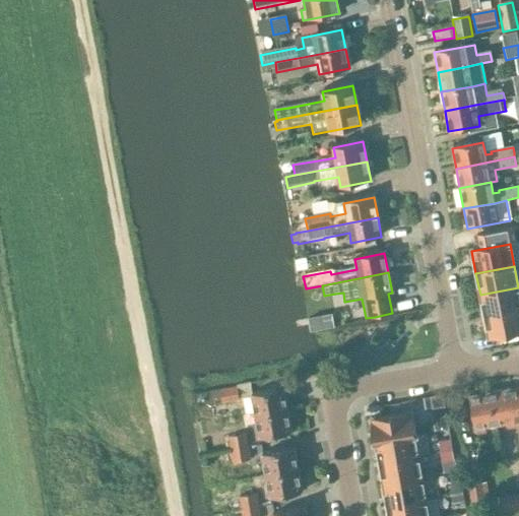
[(484,317),(518,310),(518,291),(518,287),(480,295),(484,317)]
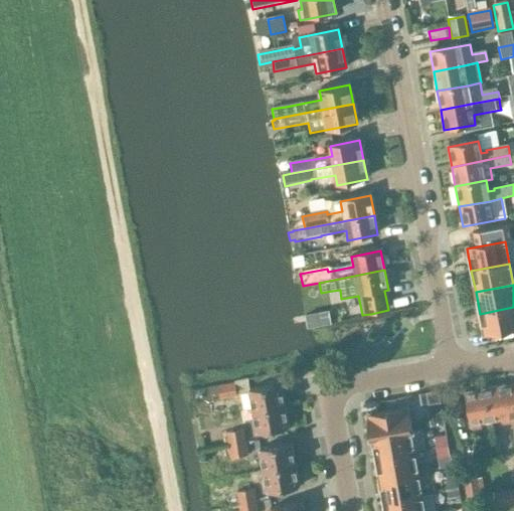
[(513,307),(480,314),(484,336),(513,329),(513,307)]
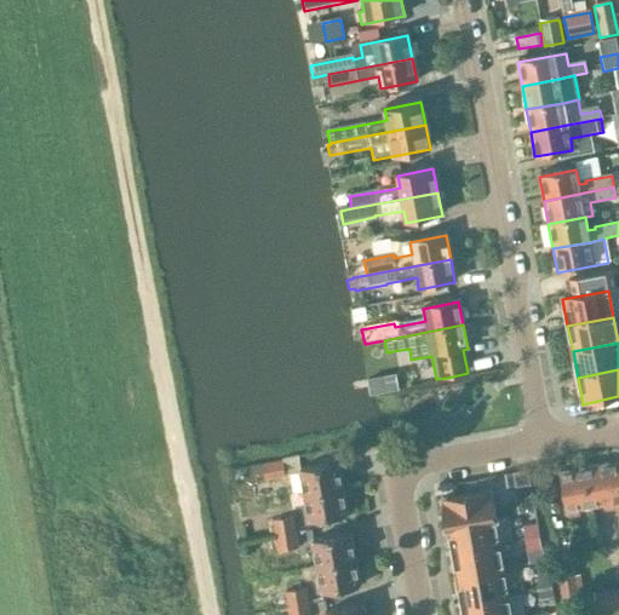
[(412,371),(399,373),(402,392),(416,390),(412,371)]
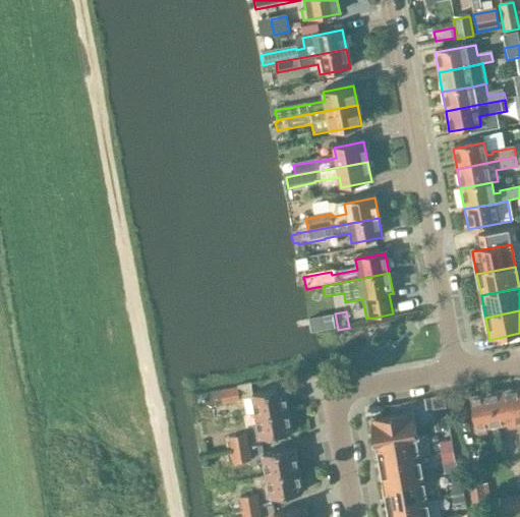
[(240,404),(237,389),(220,392),(222,402),(223,407),(240,404)]
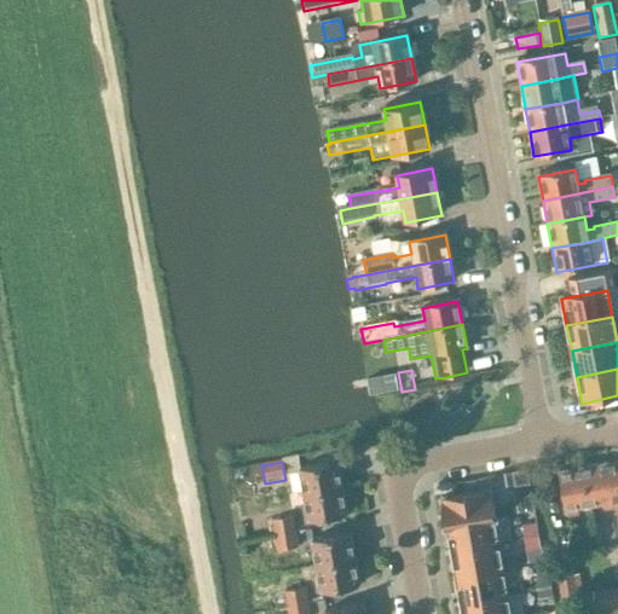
[(338,463),(300,470),(304,497),(342,490),(338,463)]
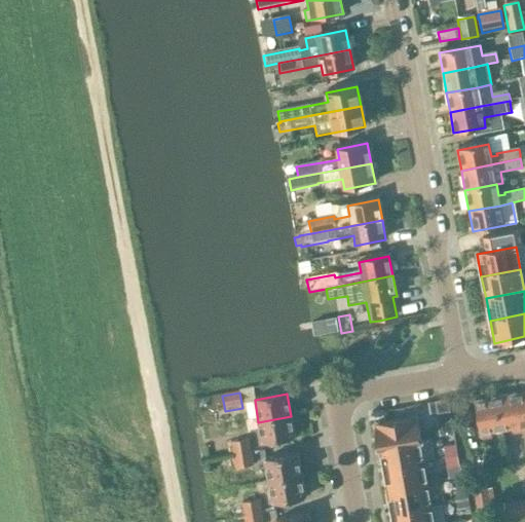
[(524,394),(515,397),(521,433),(524,432),(524,394)]
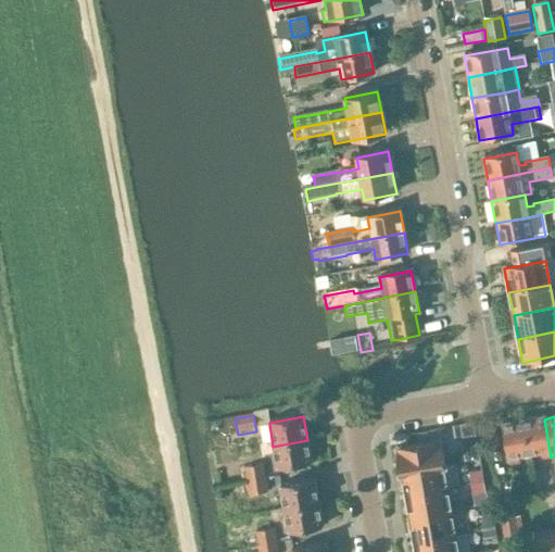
[(224,431),(237,429),(235,418),(213,423),(210,428),(211,434),(215,437),(222,436),(224,431)]
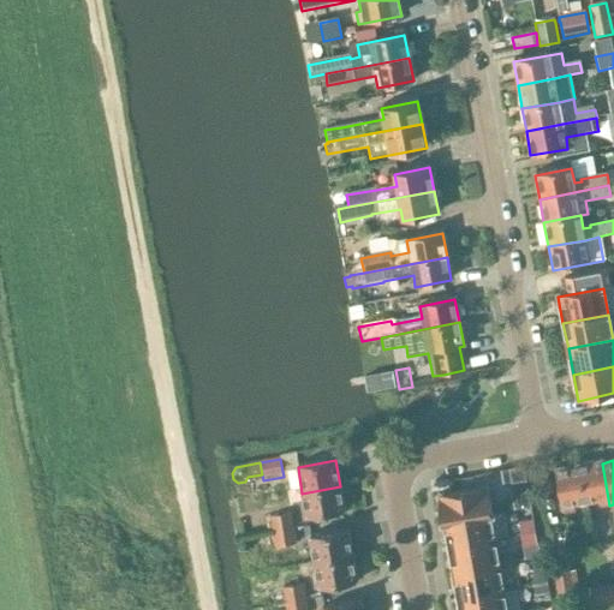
[(602,464),(578,467),(584,503),(597,502),(598,508),(609,506),(602,464)]
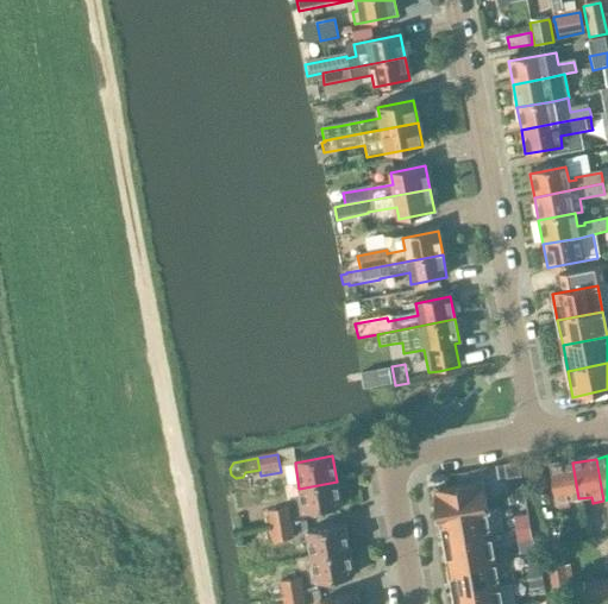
[(566,501),(578,498),(572,463),(547,466),(555,509),(568,507),(566,501)]
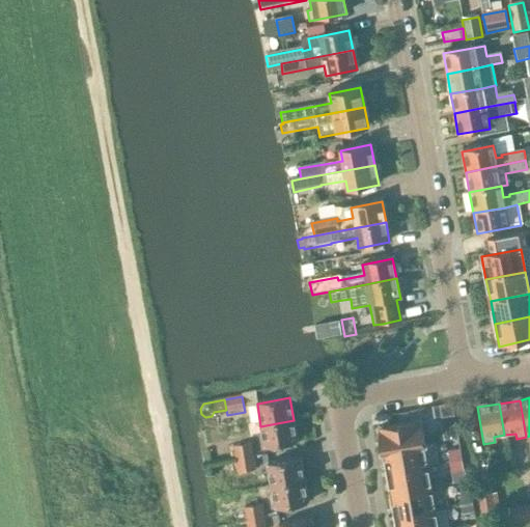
[(453,417),(451,405),(439,408),(441,419),(453,417)]
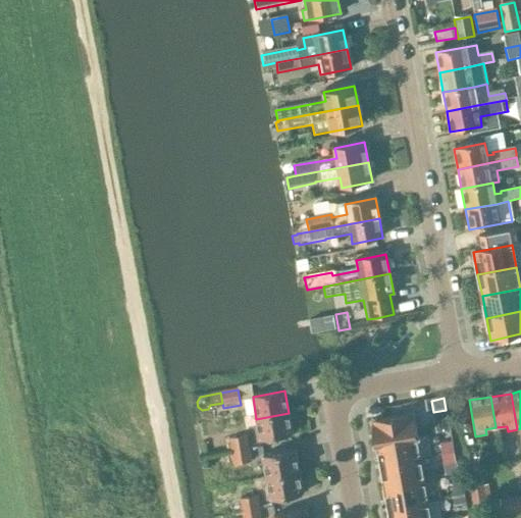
[(470,422),(468,409),(457,411),(460,424),(470,422)]
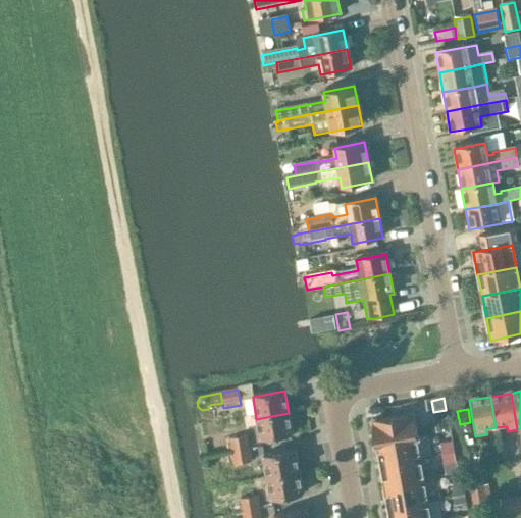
[(289,413),(256,419),(260,441),(293,435),(289,413)]
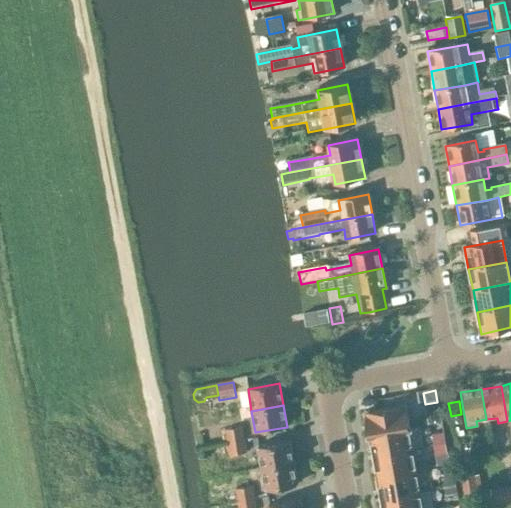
[(368,436),(410,429),(406,407),(364,414),(368,436)]
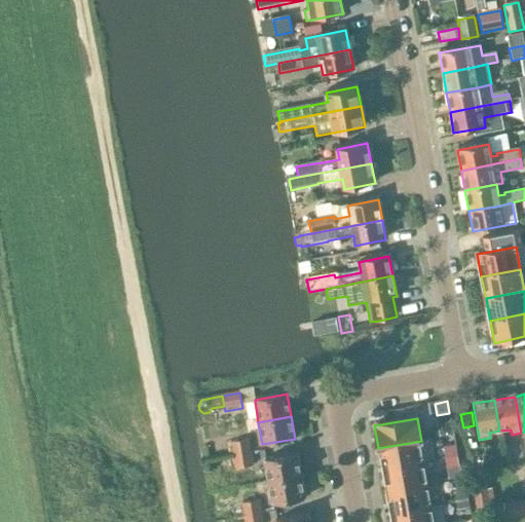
[(249,441),(229,445),(232,458),(251,454),(249,441)]
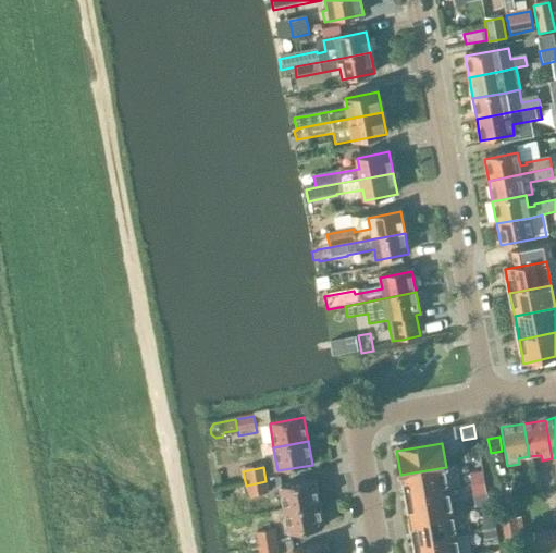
[(403,476),(407,498),(447,491),(444,468),(446,468),(446,467),(400,475),(400,476),(403,476)]
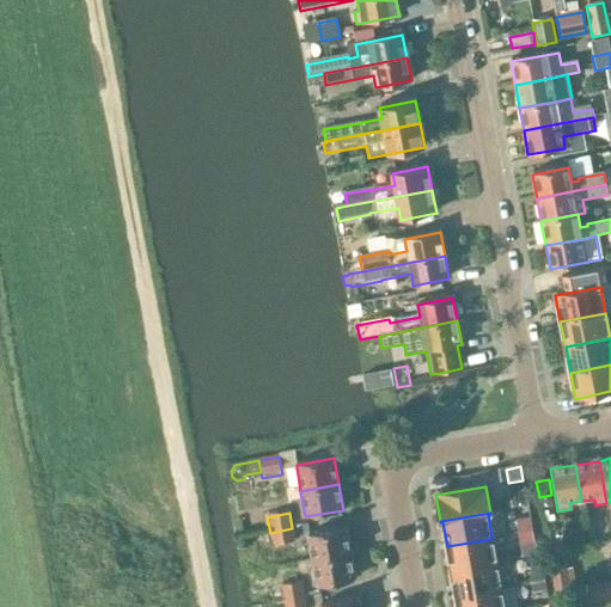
[(518,534),(532,532),(530,522),(515,525),(518,534)]
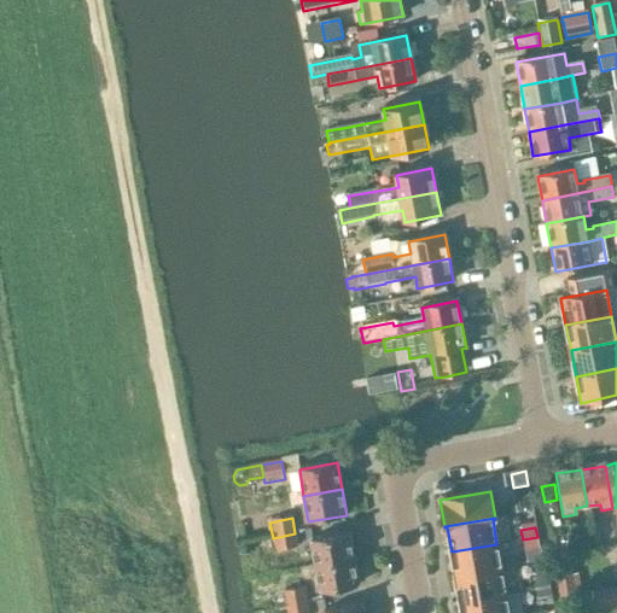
[(295,533),(273,538),(275,554),(297,550),(295,533)]
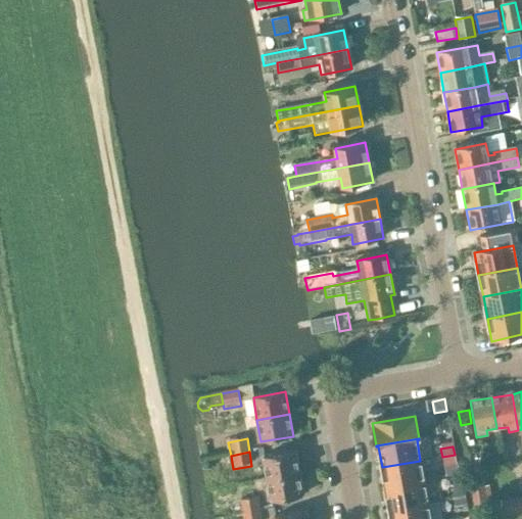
[(295,452),(264,458),(268,480),(299,474),(295,452)]
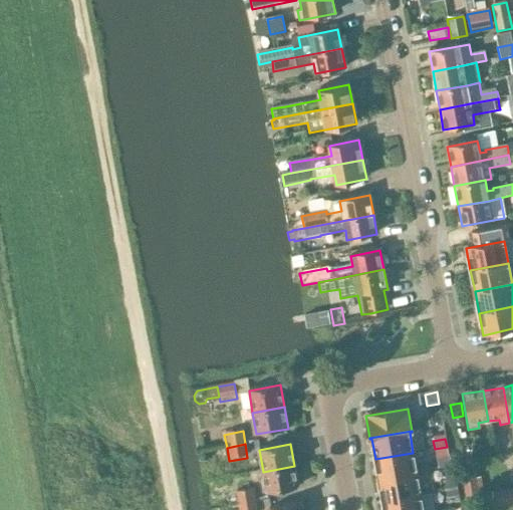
[(447,447),(435,449),(436,457),(448,455),(447,447)]
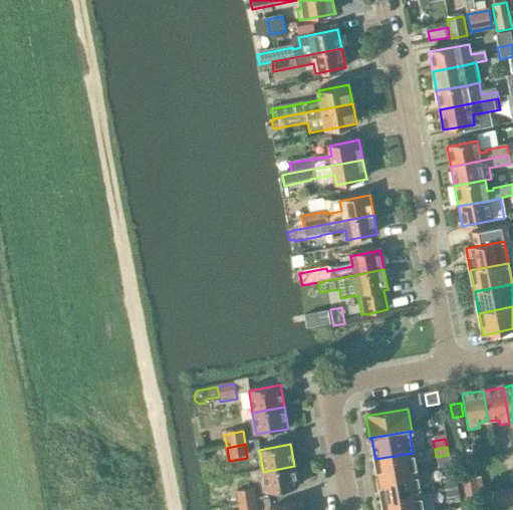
[(417,474),(413,453),(375,459),(378,481),(417,474)]
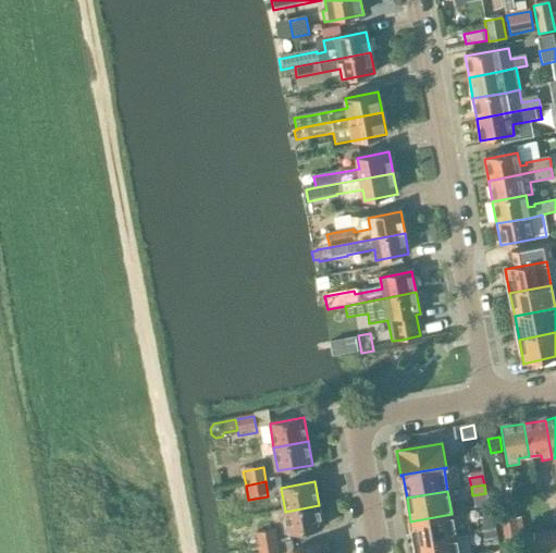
[(319,505),(285,512),(288,535),(323,529),(319,505)]
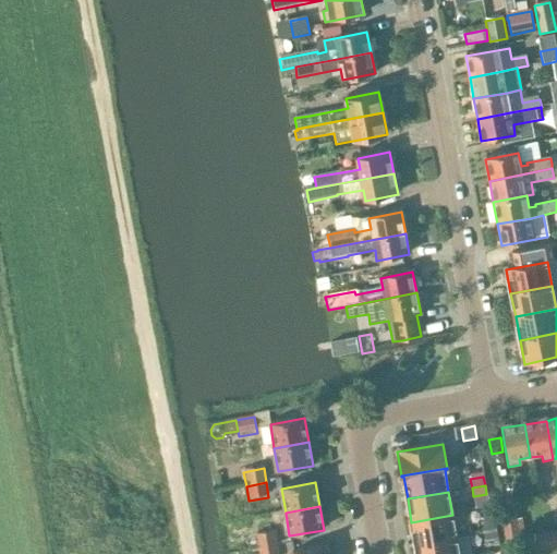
[(411,522),(415,545),(457,538),(452,515),(411,522)]
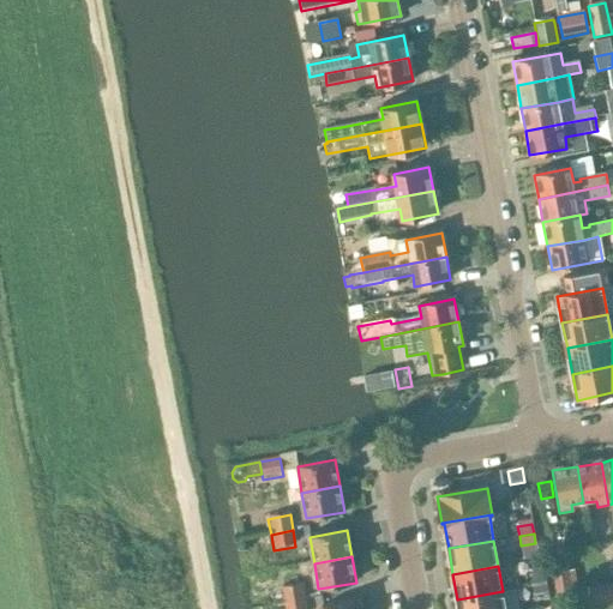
[(532,586),(546,584),(545,574),(530,577),(532,586)]
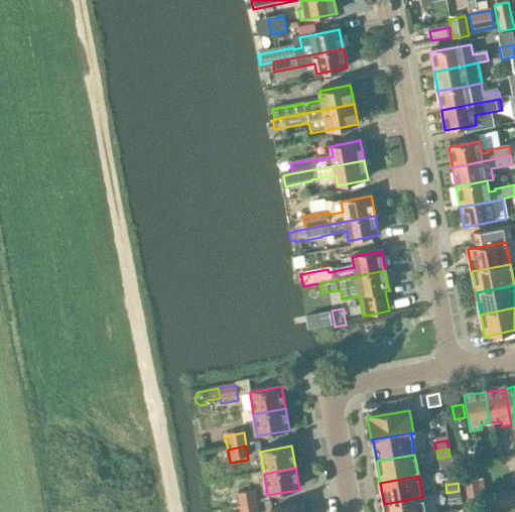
[(448,501),(461,499),(459,491),(446,493),(448,501)]
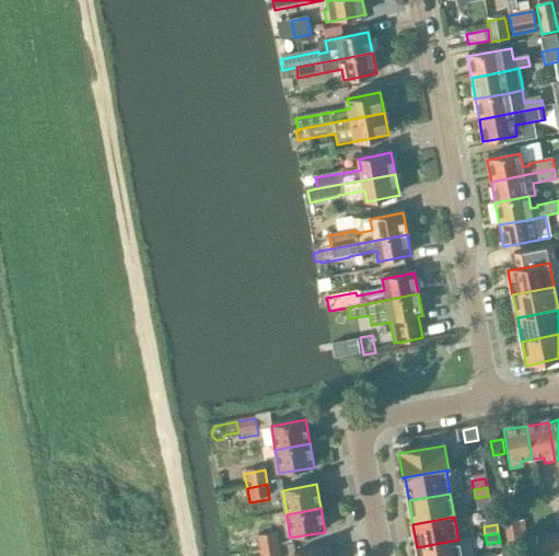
[(556,534),(536,537),(538,554),(558,551),(556,534)]
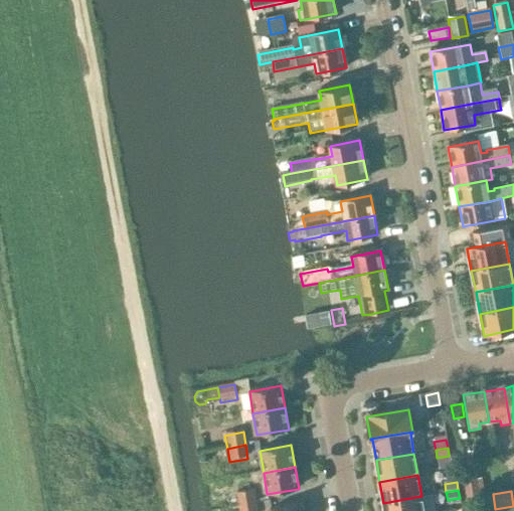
[(253,492),(235,495),(237,508),(255,505),(253,492)]
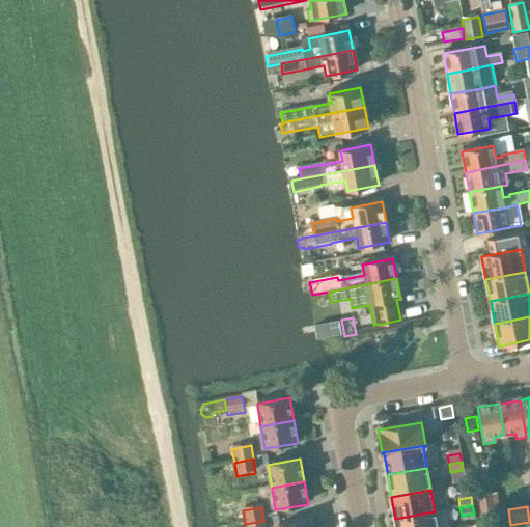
[(437,526),(435,511),(395,519),(396,526),(437,526)]
